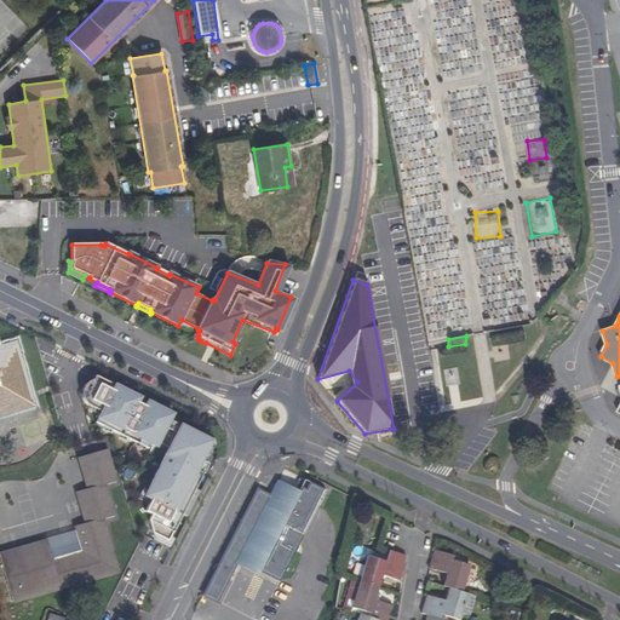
[(0,409),(33,401),(17,348),(3,352),(0,345),(0,409)]
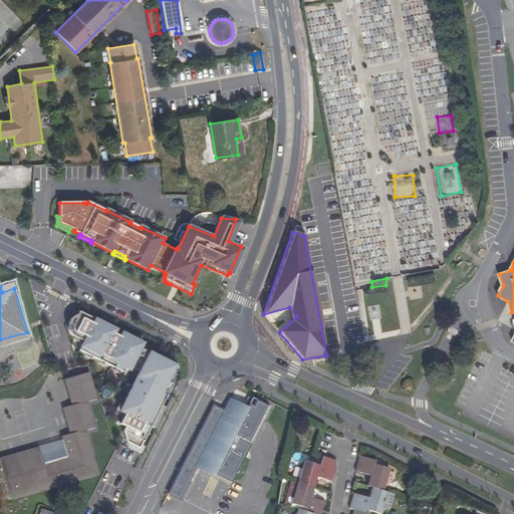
[(143,441),(144,442),(151,427),(161,406),(168,393),(169,393),(173,384),(167,381),(175,365),(150,353),(148,357),(139,352),(141,348),(144,342),(122,332),(120,337),(114,334),(116,329),(112,327),(99,321),(79,312),(78,314),(75,315),(73,317),(72,318),(70,320),(69,322),(69,325),(69,327),(69,329),(70,332),(72,334),(73,335),(74,336),(75,336),(75,337),(76,337),(84,341),(82,346),(125,367),(131,370),(132,366),(141,370),(120,412),(126,415),(121,424),(126,427),(124,432),(125,443),(139,449),(141,445),(143,441)]
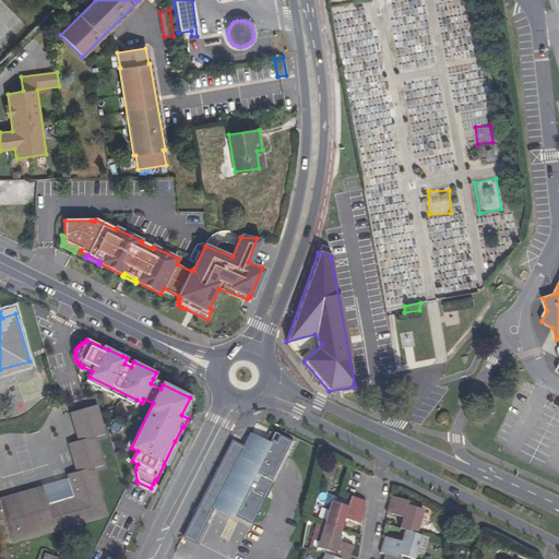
[(32,368),(15,371),(16,380),(33,377),(32,368)]
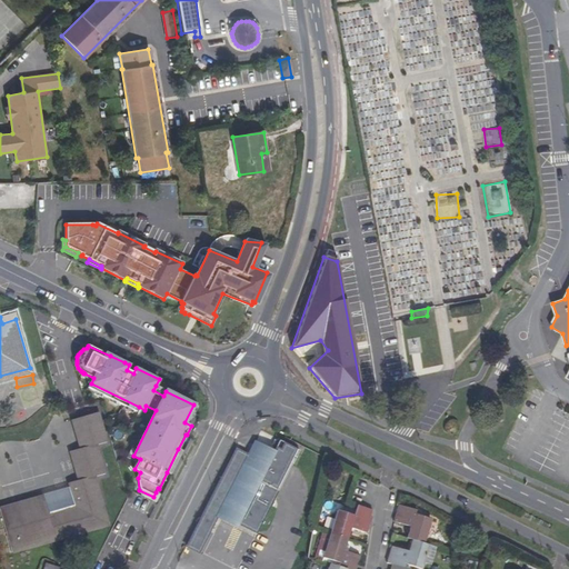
[(139,407),(91,383),(89,389),(137,411),(139,407)]
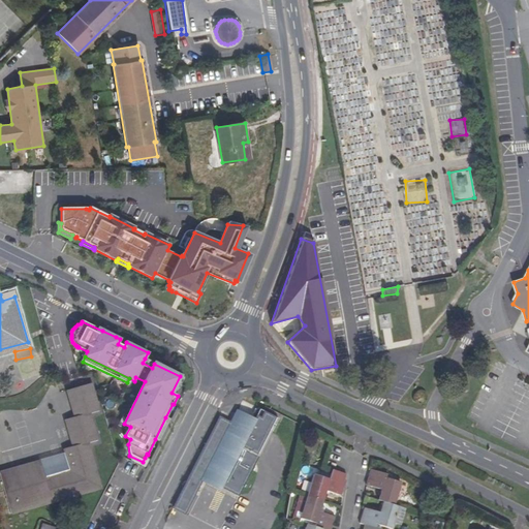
[(152,368),(154,364),(145,359),(143,363),(152,368)]
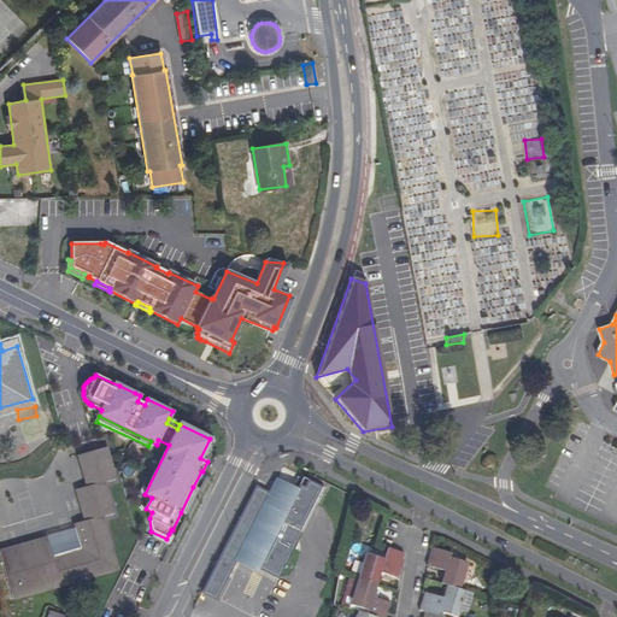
[(86,521),(76,524),(77,530),(82,548),(53,557),(47,539),(0,551),(13,599),(40,592),(60,586),(118,569),(104,517),(113,513),(105,482),(116,480),(106,448),(80,456),(88,487),(77,489),(86,521)]
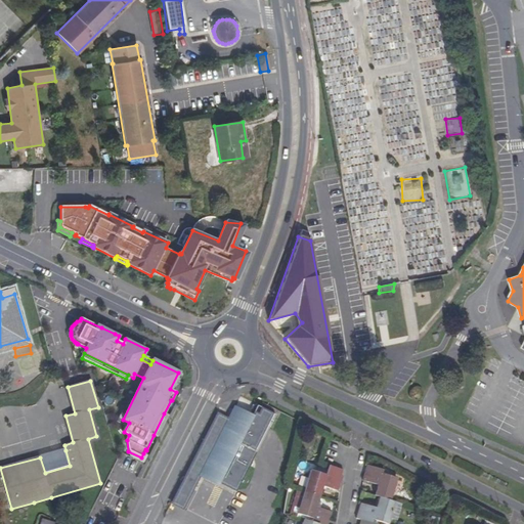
[(227,422),(221,419),(209,443),(203,440),(184,477),(197,484),(204,472),(237,489),(275,416),(257,406),(249,421),(232,412),(227,422)]
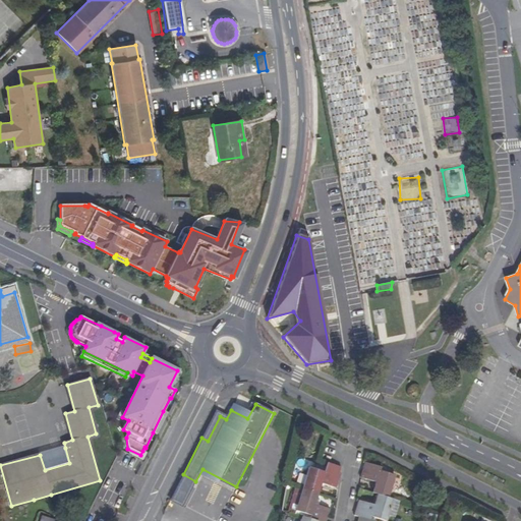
[(167,413),(163,411),(153,432),(157,436),(167,413)]
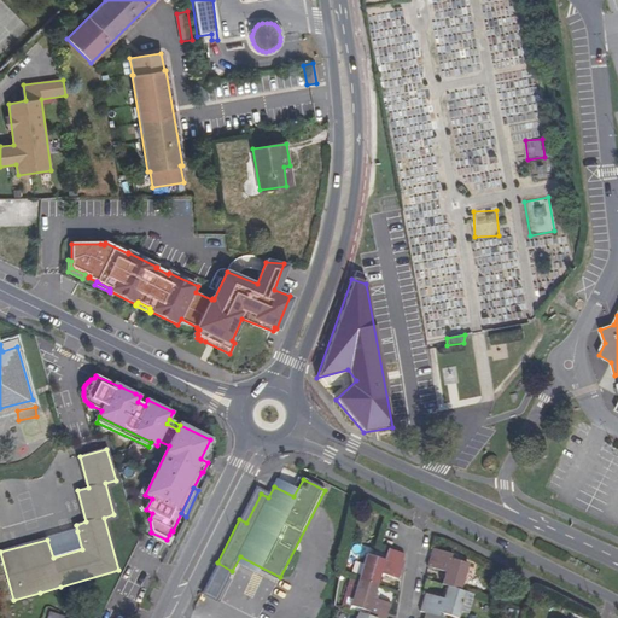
[(246,523),(261,494),(254,490),(239,519),(246,523)]
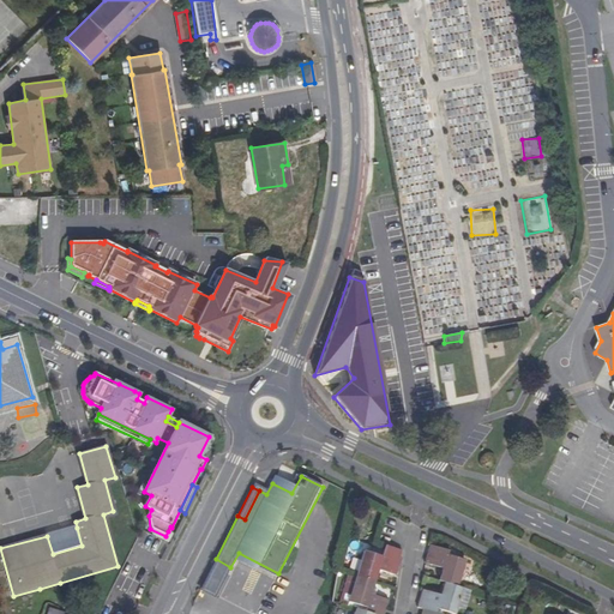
[(53,554),(82,546),(77,528),(47,536),(53,554)]
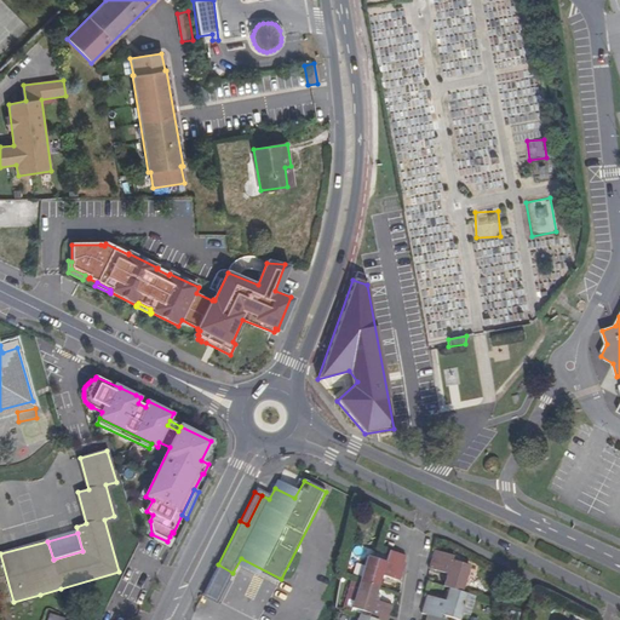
[(174,539),(170,537),(167,541),(151,534),(153,540),(170,549),(174,539)]
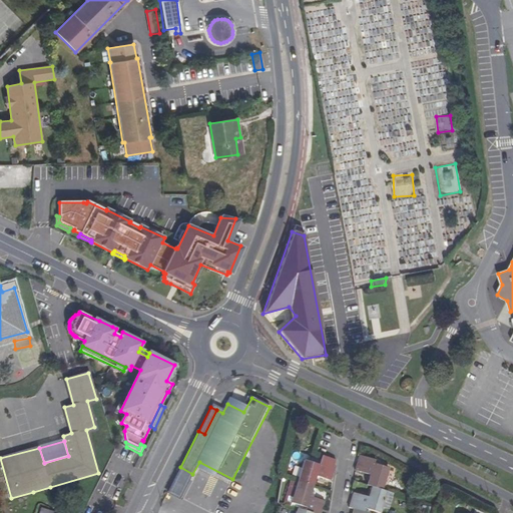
[(335,464),(337,460),(322,456),(319,465),(304,460),(297,482),(313,486),(316,476),(331,481),(335,468),(335,464)]
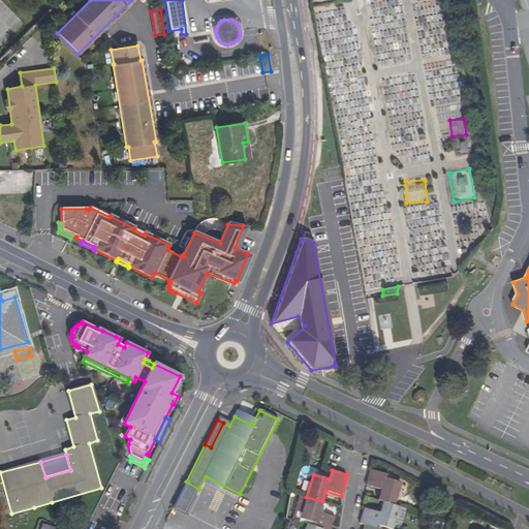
[(385,475),(370,470),(366,485),(381,490),(377,500),(382,502),(394,505),(400,484),(384,477),(385,475)]
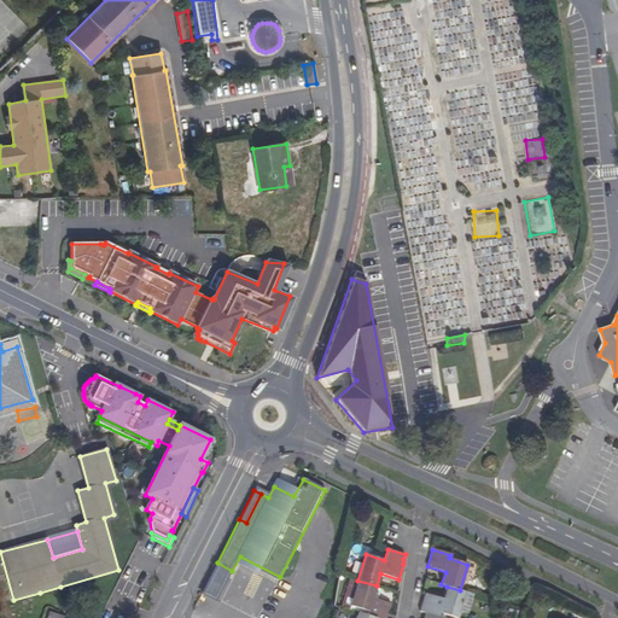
[(217,600),(232,571),(217,563),(203,592),(217,600)]
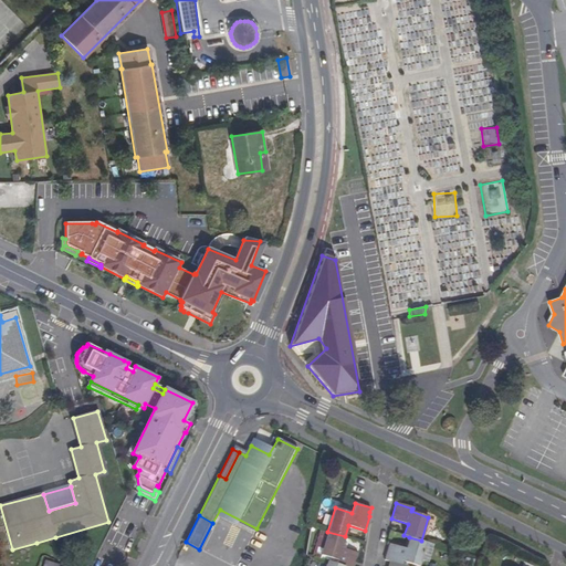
[(353,565),(357,553),(342,547),(345,536),(327,532),(321,554),(337,561),(336,564),(343,565),(353,565)]
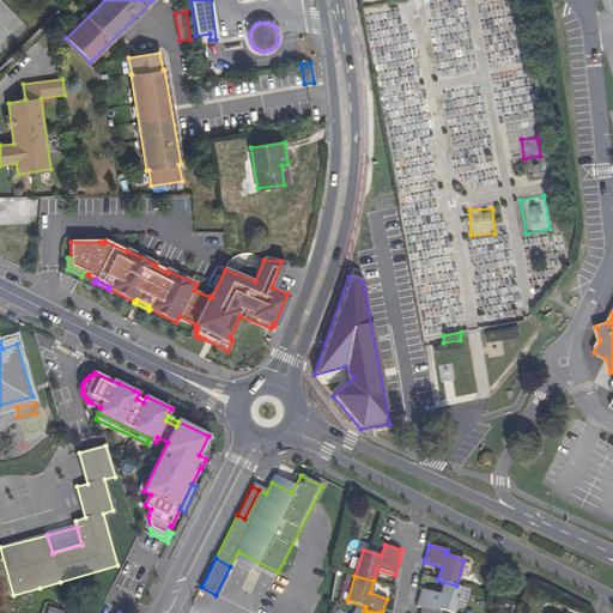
[(454,612),(456,606),(462,588),(456,586),(443,582),(439,594),(422,589),(417,606),(422,608),(435,612),(436,607),(454,612)]
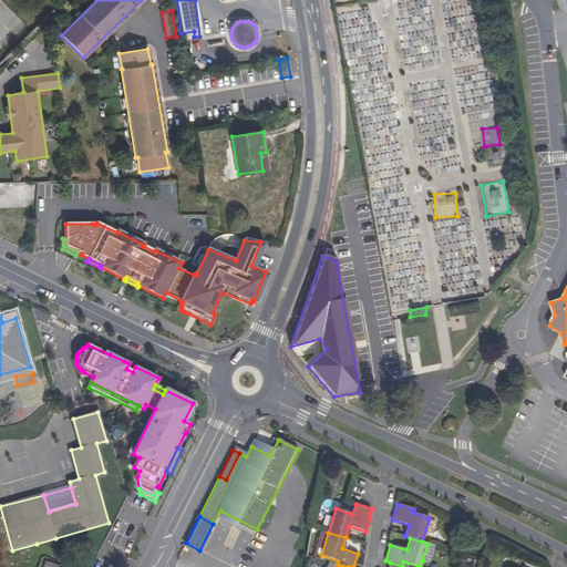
[(428,544),(422,560),(430,563),(435,546),(428,544)]
